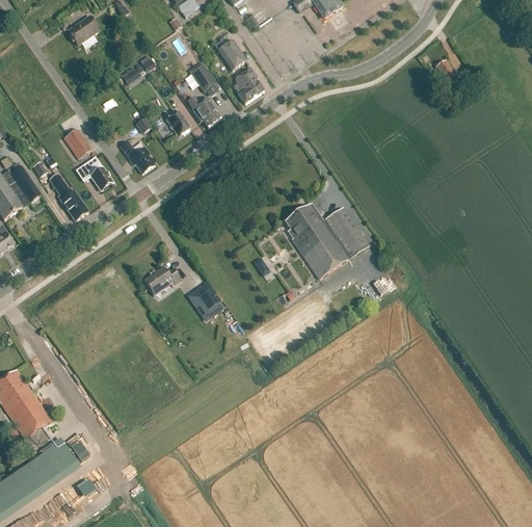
[(114,0),(124,14),(129,9),(125,3),(124,4),(121,0),(114,0)]
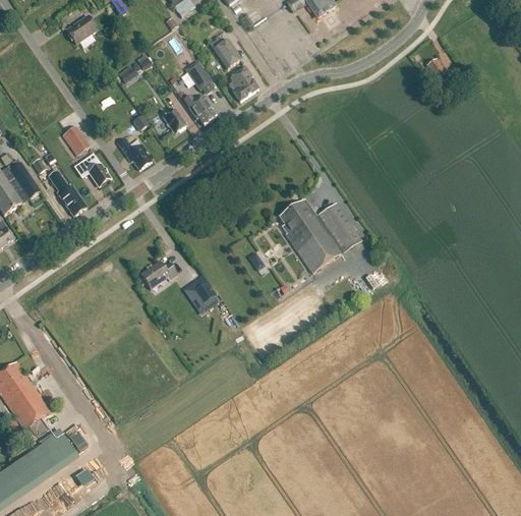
[(304,1),(303,0),(286,0),(292,9),(304,1)]
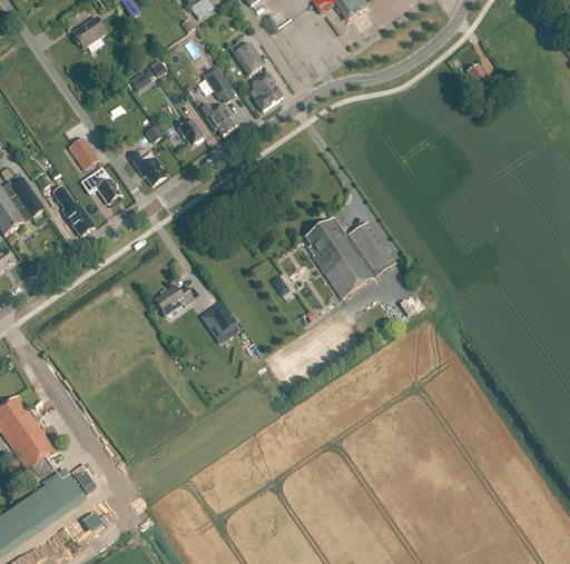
[(367,5),(364,0),(335,0),(347,18),(367,5)]
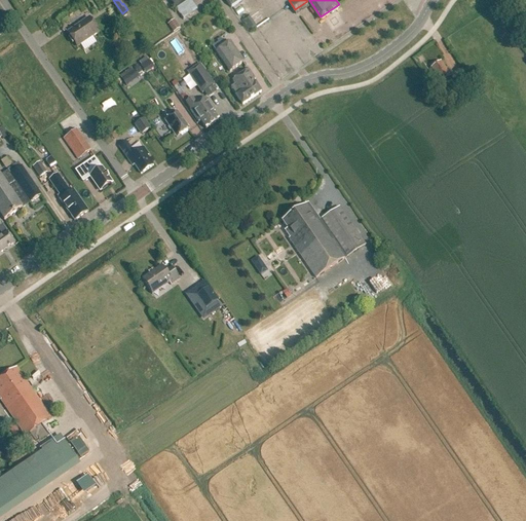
[(67,28),(77,43),(99,29),(88,13),(67,28)]
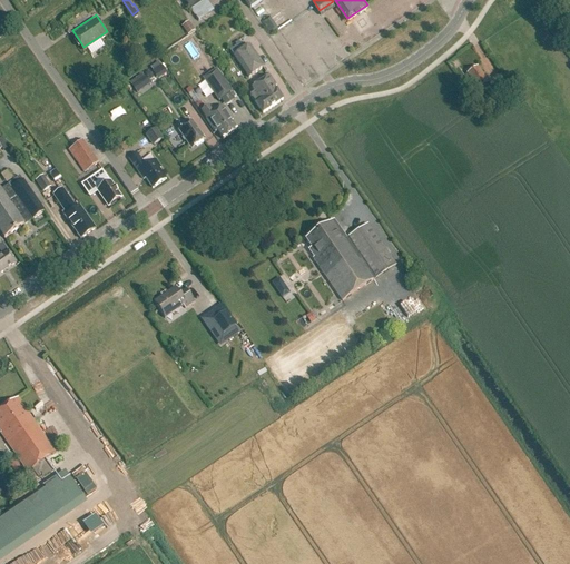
[(194,27),(186,17),(179,21),(187,31),(194,27)]
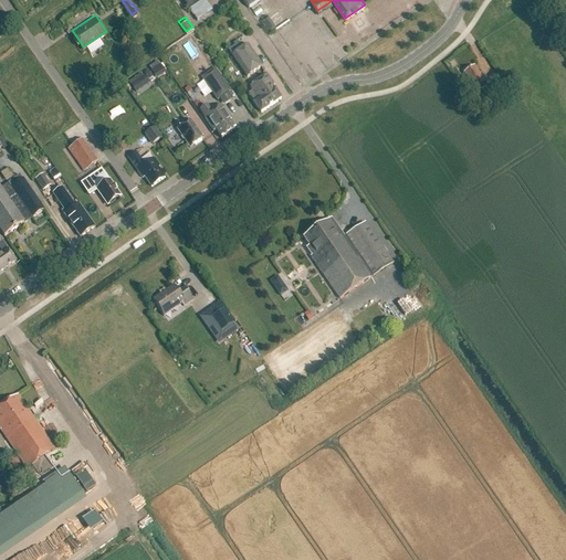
[(228,45),(247,73),(263,62),(248,41),(242,44),(237,37),(233,40),(234,41),(228,45)]
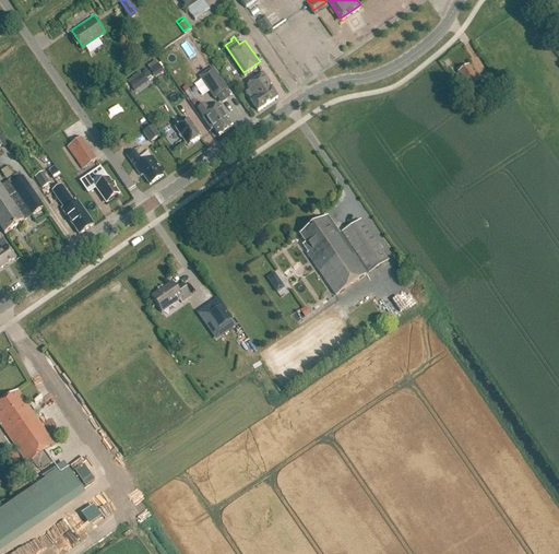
[(477,68),(482,65),(476,56),(471,59),(477,68)]
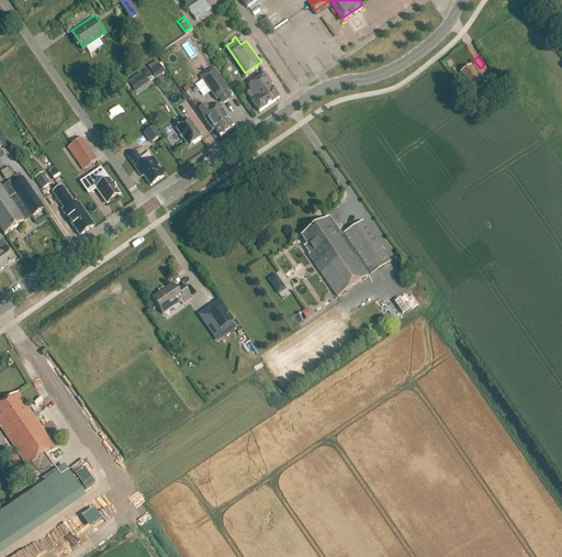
[(159,58),(149,65),(155,73),(165,65),(159,58)]
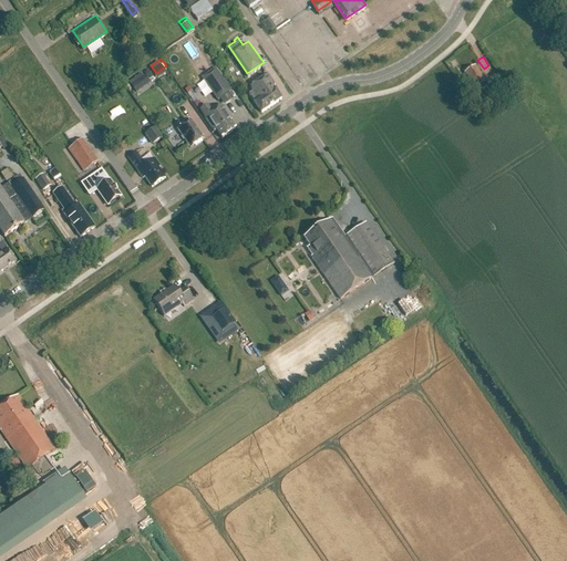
[(464,68),(475,84),(486,76),(475,61),(464,68)]
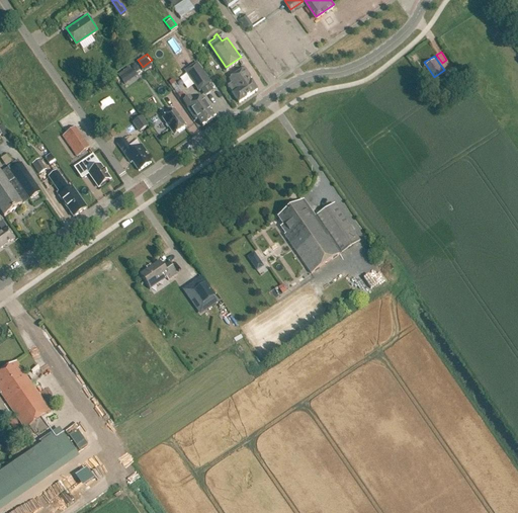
[(210,79),(196,58),(183,67),(198,88),(210,79)]
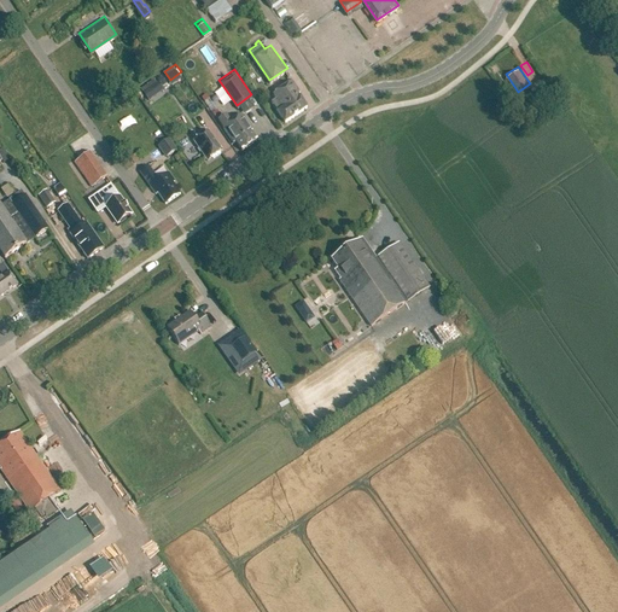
[(538,73),(532,76),(543,93),(549,88),(538,73)]
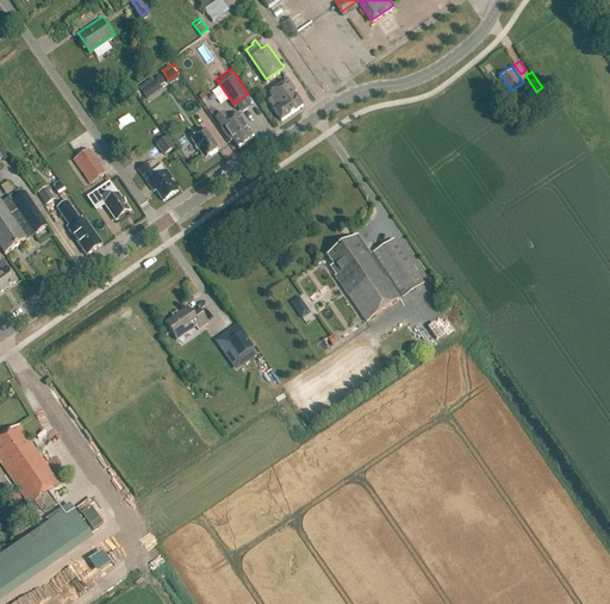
[(274,106),(281,117),(303,103),(294,89),(296,88),(288,78),(269,89),(273,94),(268,97),(274,106)]
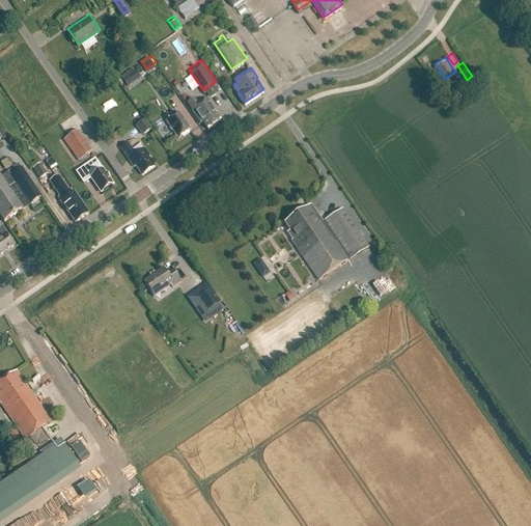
[(122,76),(127,83),(134,78),(129,72),(122,76)]
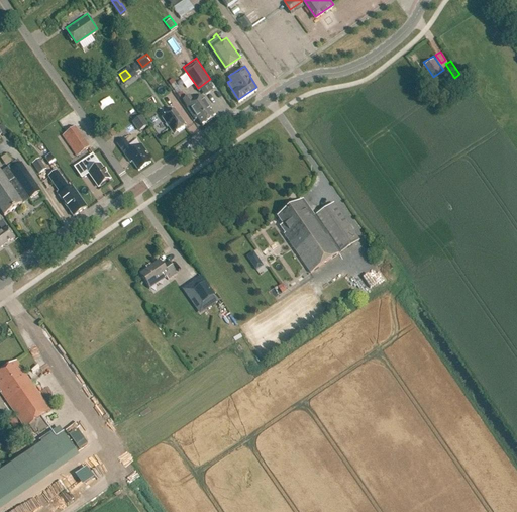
[(172,86),(178,83),(175,77),(169,80),(172,86)]
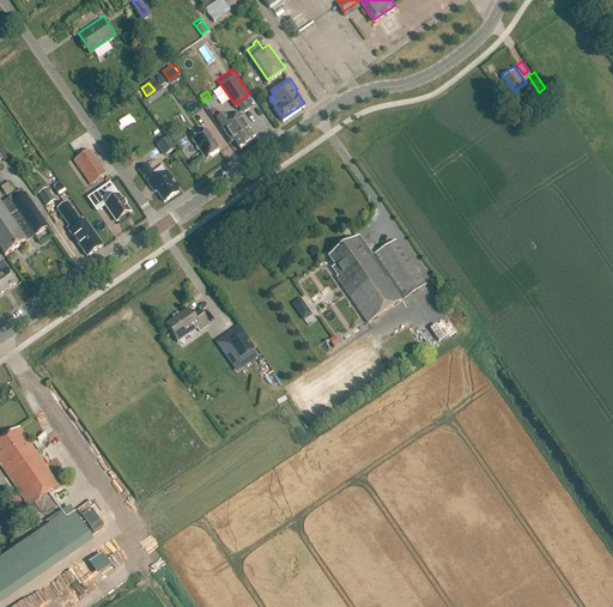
[(213,111),(222,105),(218,99),(210,104),(213,111)]
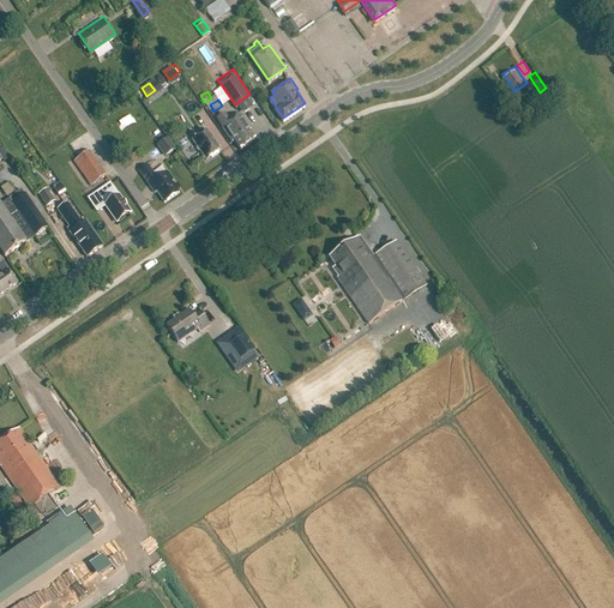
[(232,138),(234,137),(240,146),(254,136),(248,126),(251,125),(240,110),(229,116),(224,109),(216,115),(222,122),(232,138)]
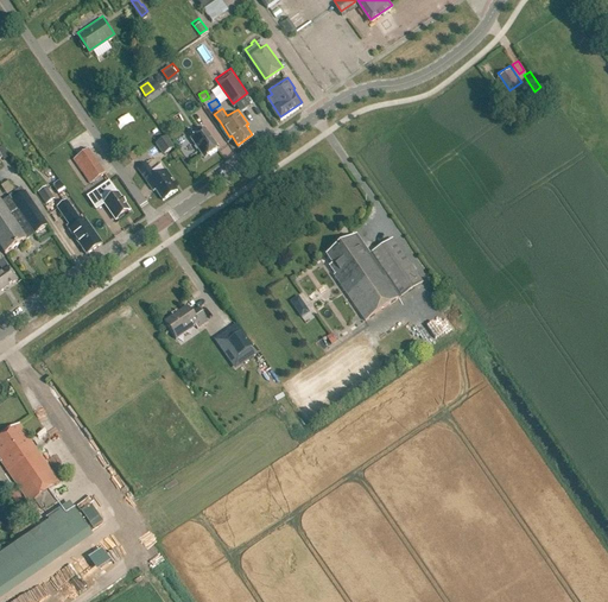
[(217,144),(204,125),(191,134),(204,153),(217,144)]
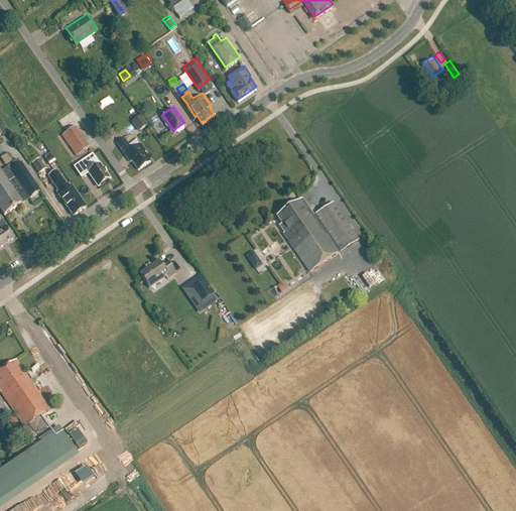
[(129,119),(136,128),(146,122),(139,112),(129,119)]
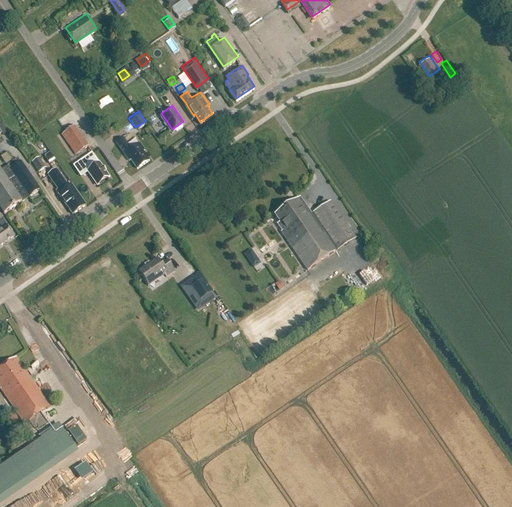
[(105,122),(109,127),(118,121),(114,116),(105,122)]
